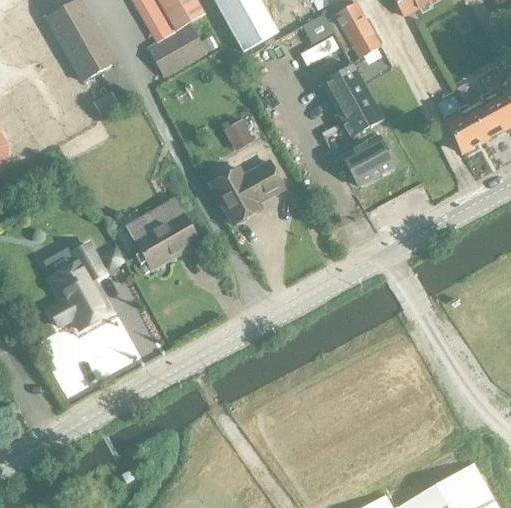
[(81,81),(116,61),(81,0),(72,0),(45,16),(81,81)]
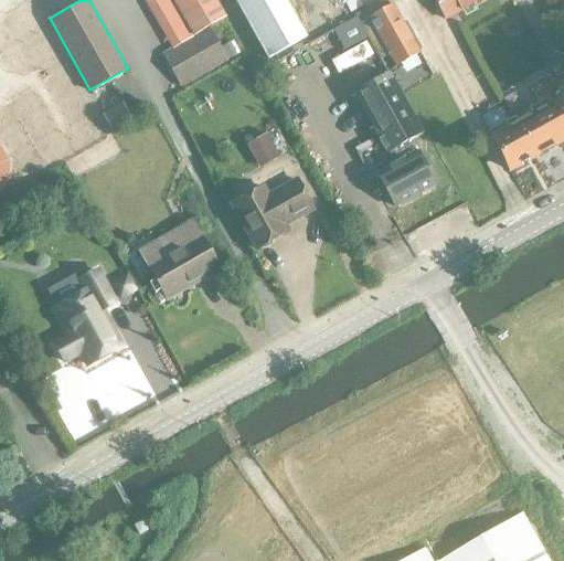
[(172,44),(193,32),(174,0),(148,0),(172,44)]
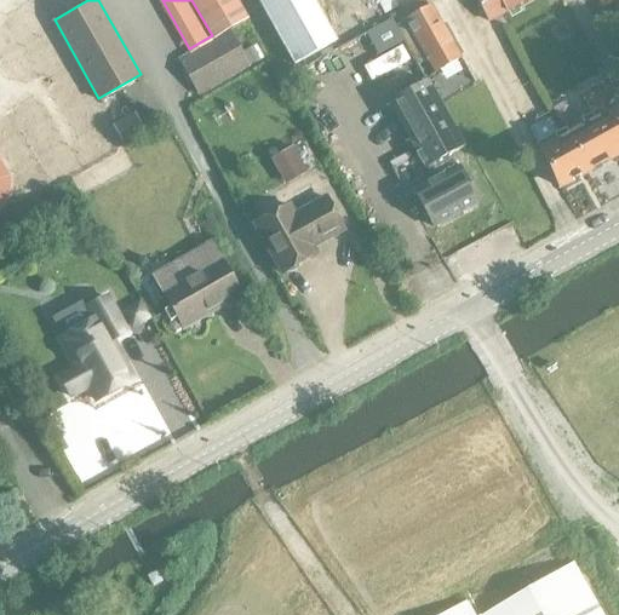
[(247,15),(239,0),(191,0),(212,35),(247,15)]
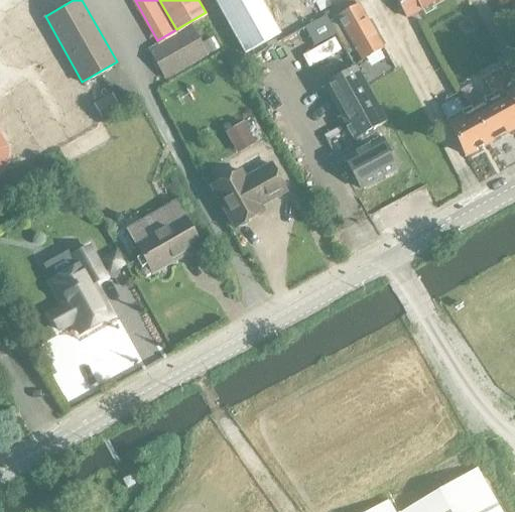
[(215,0),(244,51),(280,30),(263,0),(215,0)]
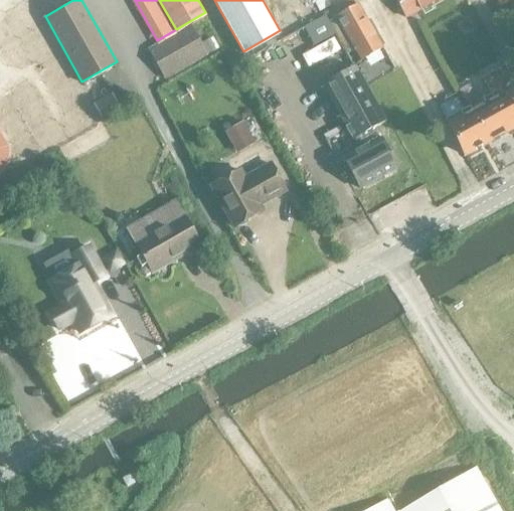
[(397,0),(406,15),(435,0),(397,0)]
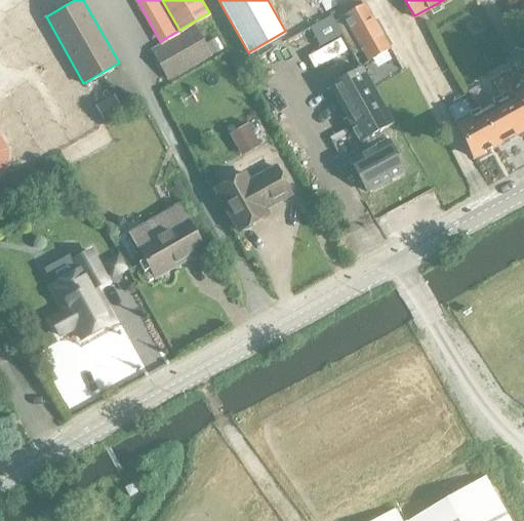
[(335,19),(341,31),(354,51),(362,47),(368,58),(391,46),(366,2),(335,19)]
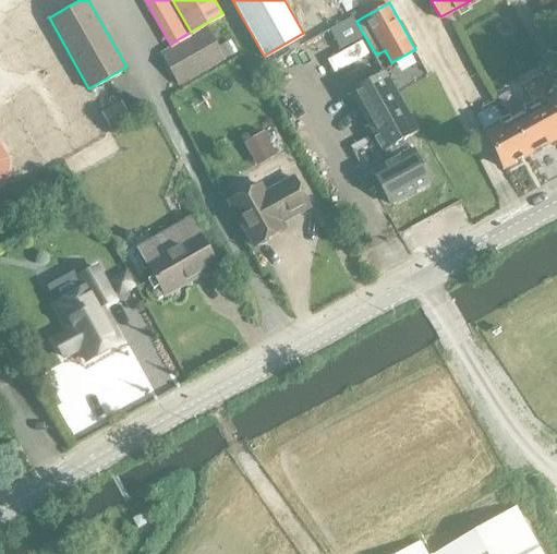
[(179,83),(225,56),(207,24),(161,50),(179,83)]
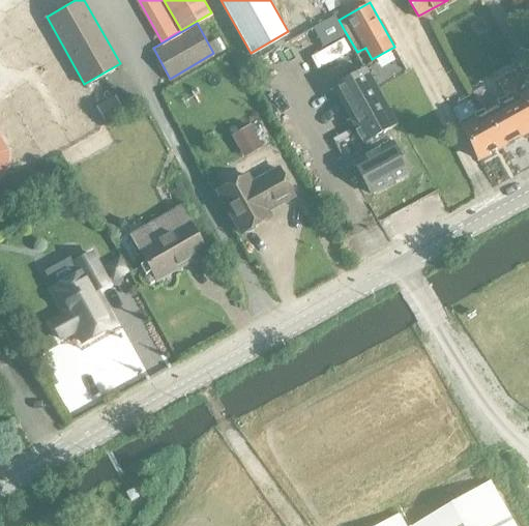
[(333,85),(363,140),(365,139),(372,150),(355,159),(372,191),(408,170),(385,128),(397,122),(365,66),(333,85)]
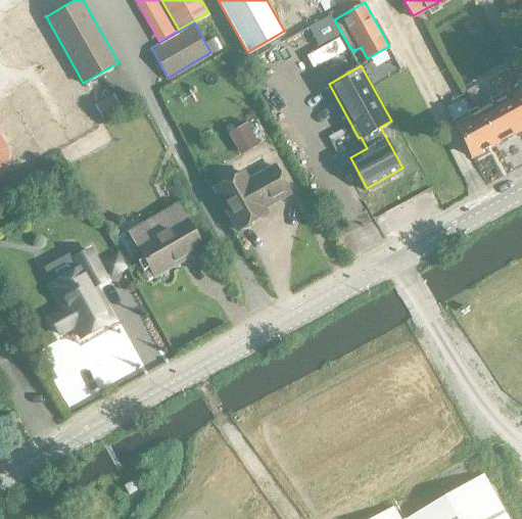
[(521,84),(500,96),(518,129),(521,126),(521,84)]
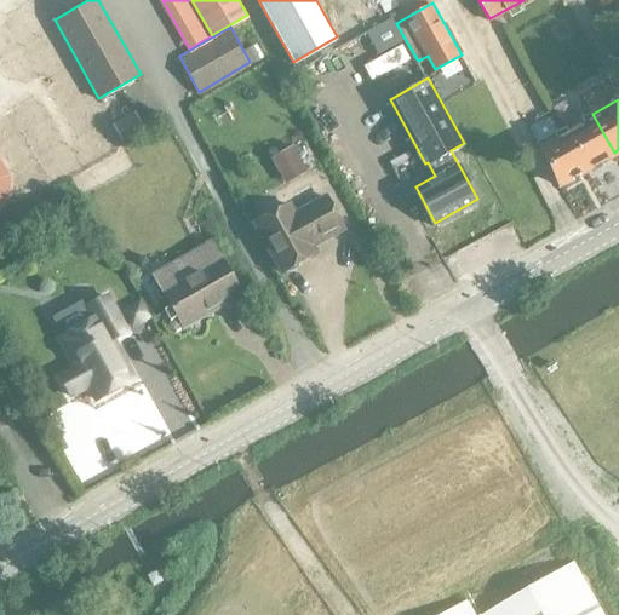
[(138,105),(118,116),(124,130),(144,120),(138,105)]
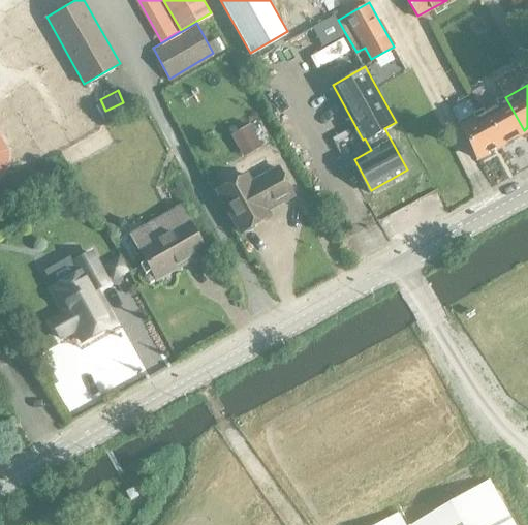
[(482,110),(500,143),(524,130),(505,97),(482,110)]
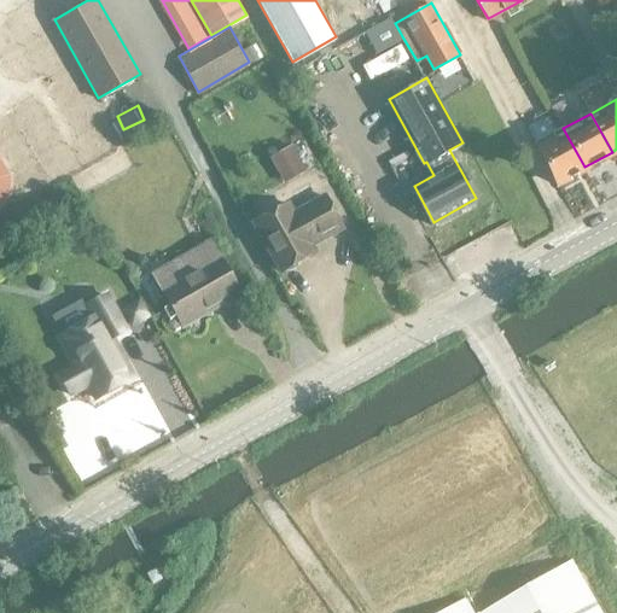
[(563,128),(535,142),(557,182),(585,167),(563,128)]
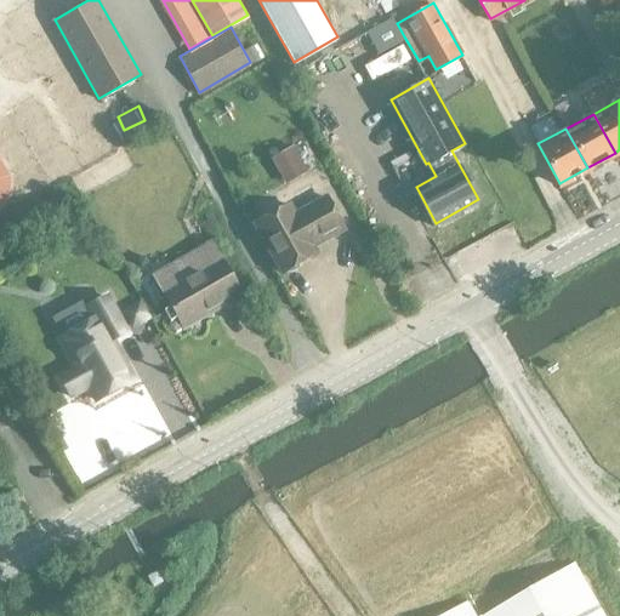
[(272,155),(286,182),(310,169),(295,142),(272,155)]
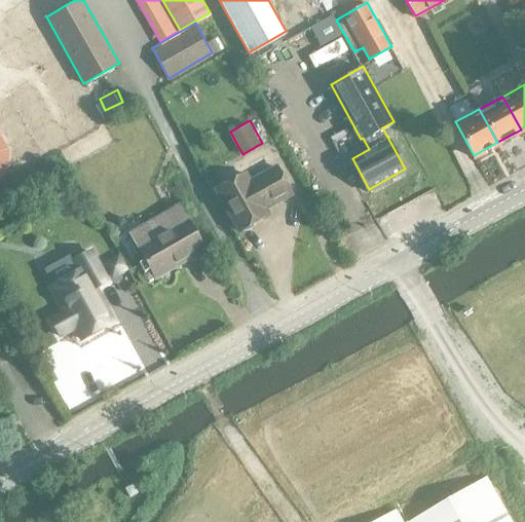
[(0,175),(19,166),(0,131),(0,175)]
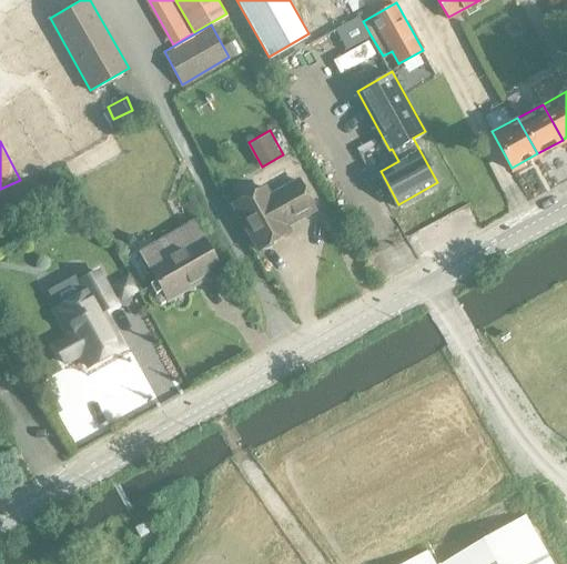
[(287,224),(316,209),(301,179),(271,195),(266,185),(234,203),(260,249),(263,247),(267,248),(274,244),(275,241),(291,232),(287,224)]
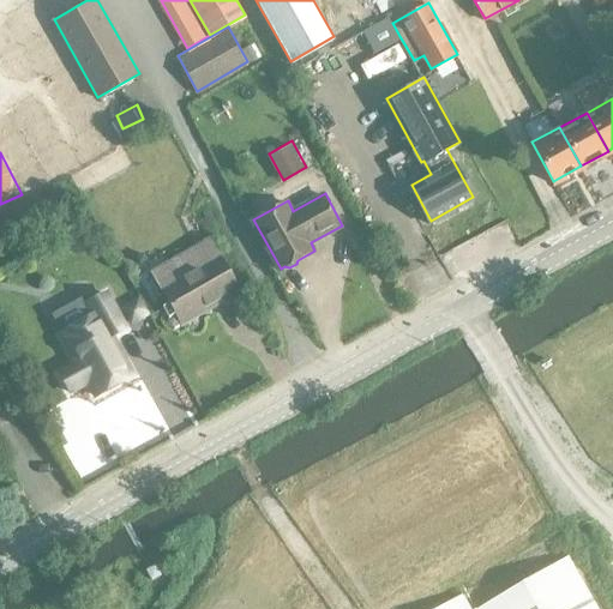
[(217,251),(160,283),(182,323),(239,290),(217,251)]
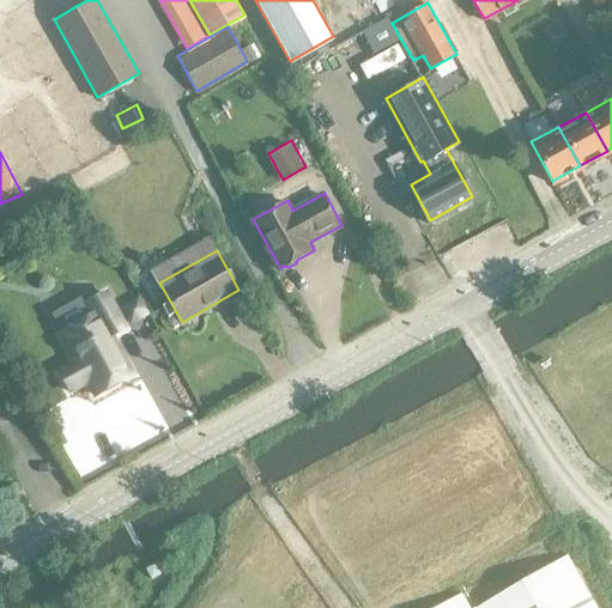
[(74,358),(58,368),(70,389),(88,380),(96,393),(134,371),(114,332),(128,323),(109,289),(90,298),(103,323),(67,344),(74,358)]
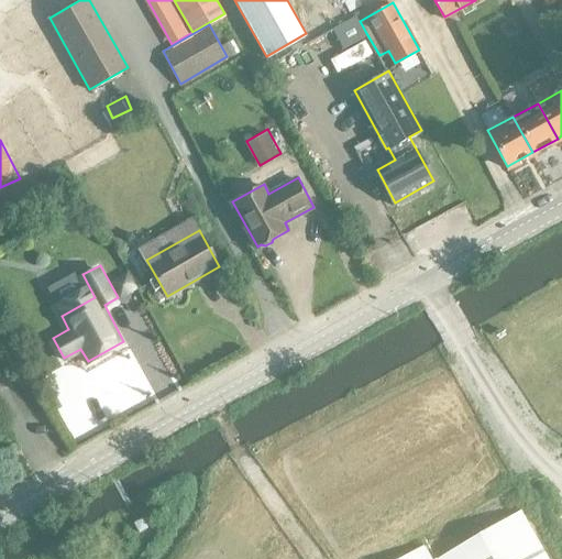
[(127,272),(113,280),(121,293),(134,285),(127,272)]
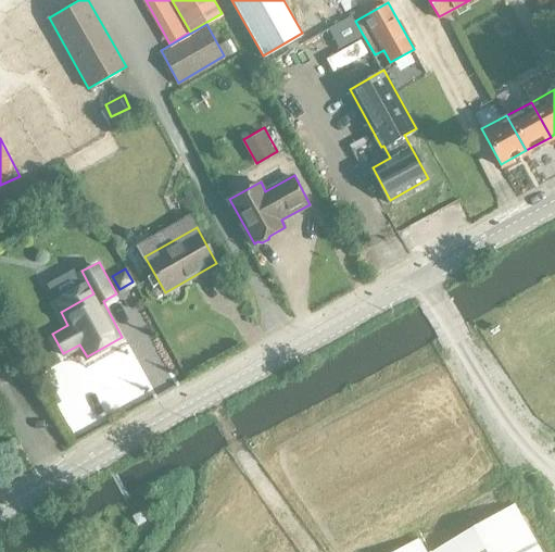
[(431,551),(542,551),(515,502),(430,550),(431,551)]
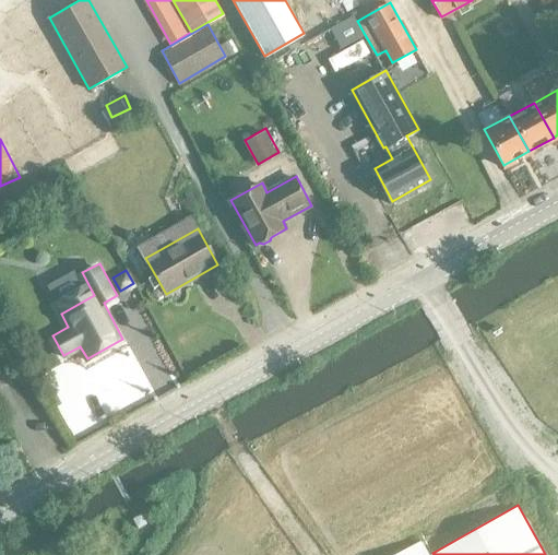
[(141,511),(139,512),(132,516),(138,527),(146,521),(141,511)]
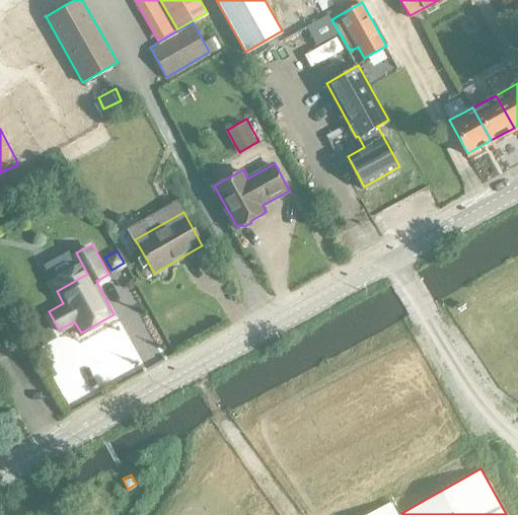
[(397,514),(390,501),(365,514),(397,514)]
